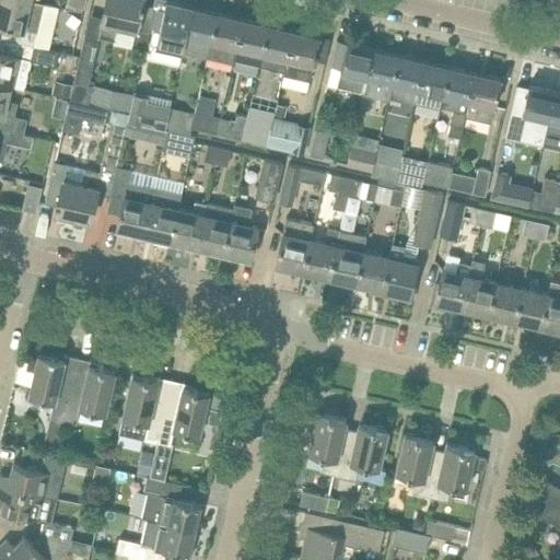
[(58,7),(30,0),(0,0),(0,23),(3,24),(0,38),(48,49),(58,7)]
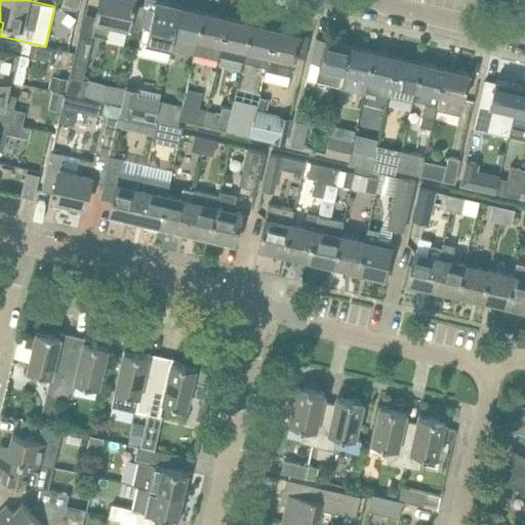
[(79,0),(63,0),(62,7),(77,11),(79,0)]
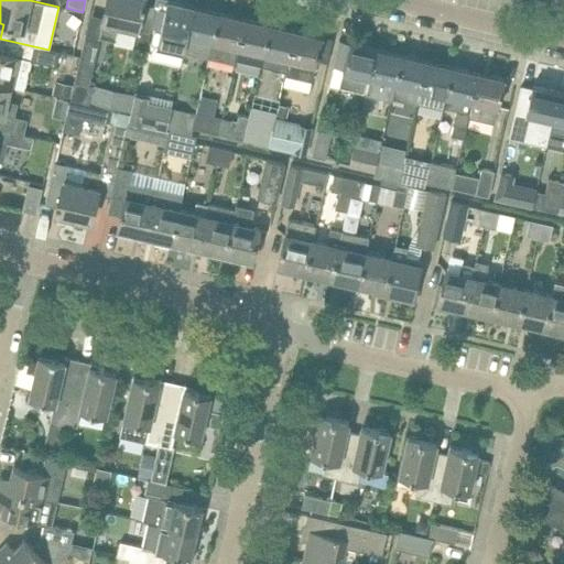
[(107,0),(105,8),(99,36),(114,40),(117,24),(137,29),(142,0),(107,0)]
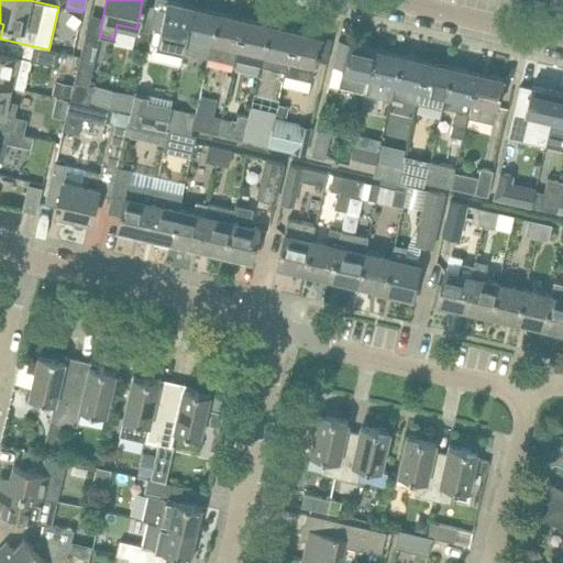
[(167,0),(166,0),(162,21),(156,45),(181,51),(191,6),(167,0)]
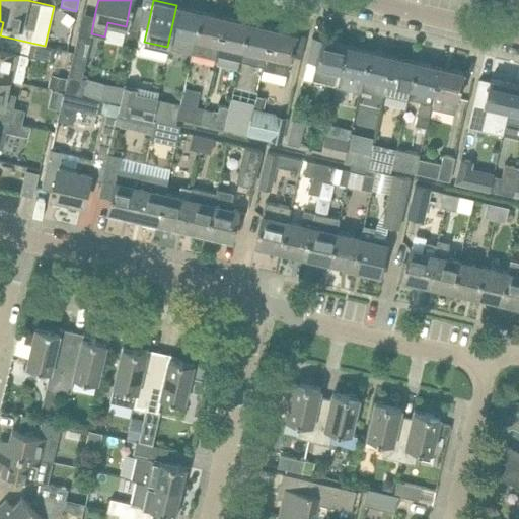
[(176,5),(167,47),(192,53),(201,11),(176,5)]
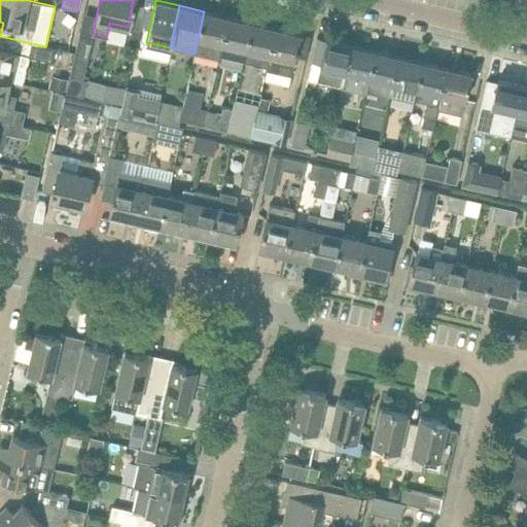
[(204,11),(195,54),(217,59),(227,16),(204,11)]
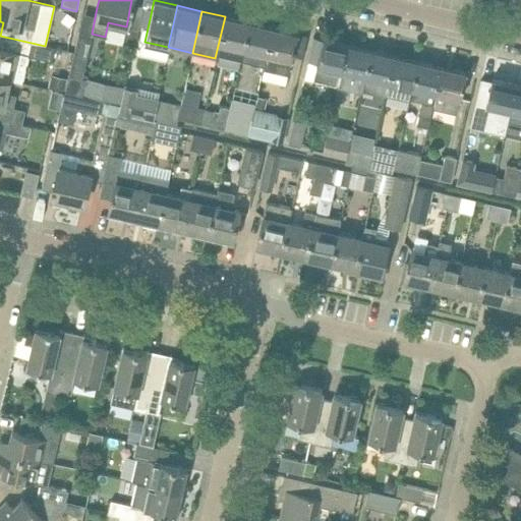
[(225,16),(215,58),(217,58),(218,55),(240,60),(249,21),(225,16)]
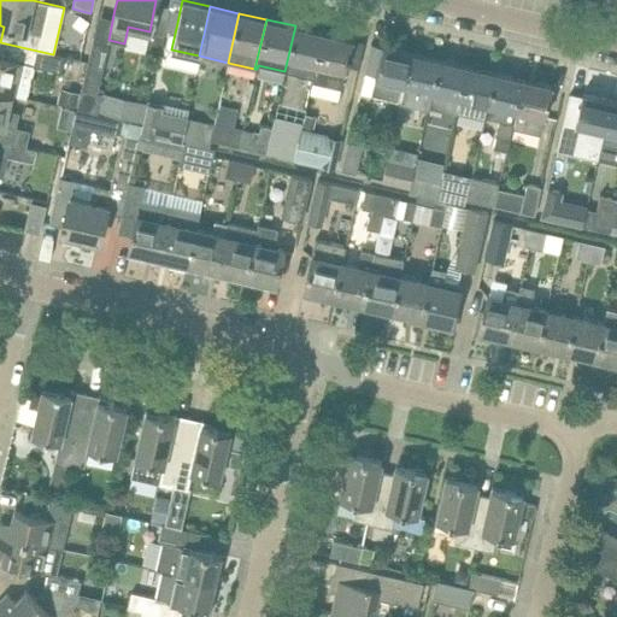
[(322,33),(295,25),(285,71),(286,72),(311,78),(322,33)]
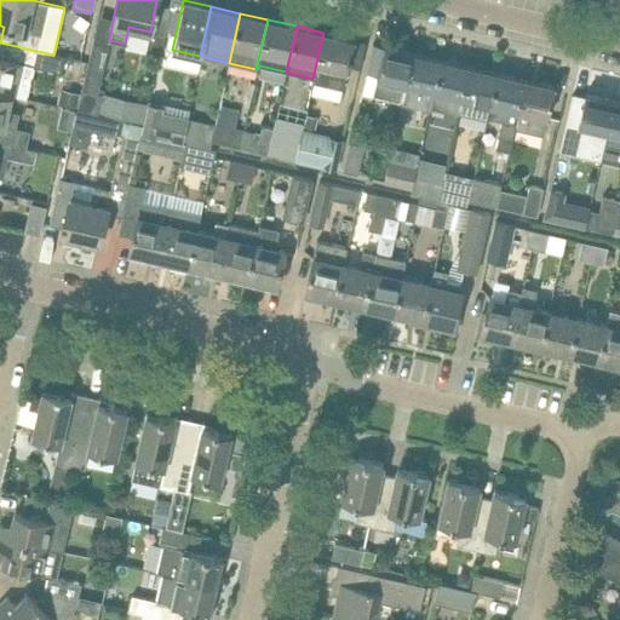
[(354,39),(323,33),(313,79),(314,79),(314,81),(343,89),(354,39)]
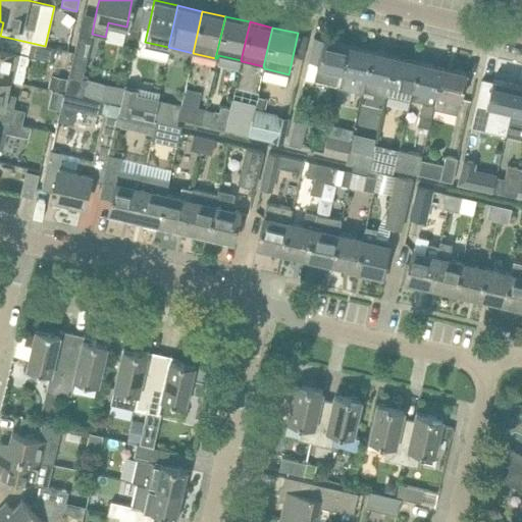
[(67,79),(64,92),(82,96),(83,94),(85,83),(86,77),(87,74),(83,73),(91,38),(79,35),(77,35),(73,51),(68,75),(67,79)]
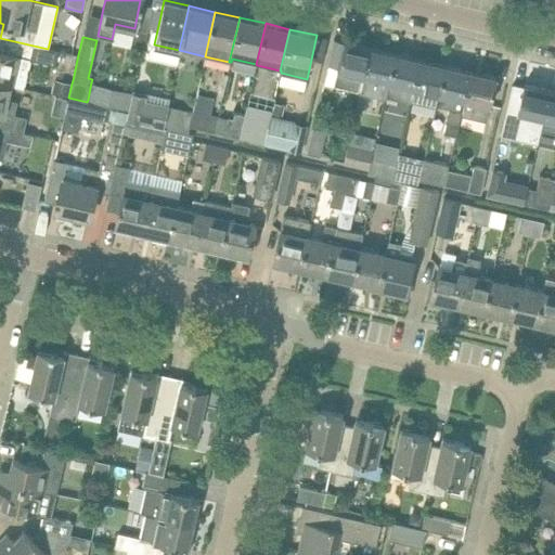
[(57,51),(48,49),(0,38),(0,82),(10,85),(10,84),(23,87),(29,60),(54,65),(57,51)]
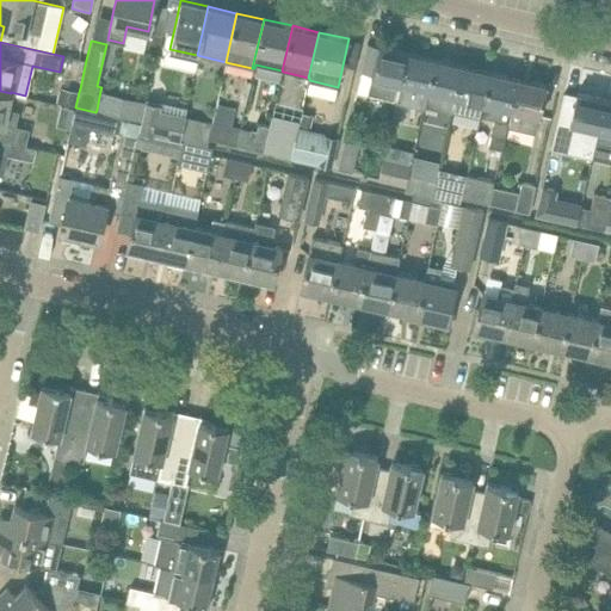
[(407,53),(378,45),(368,94),(395,102),(407,53)]
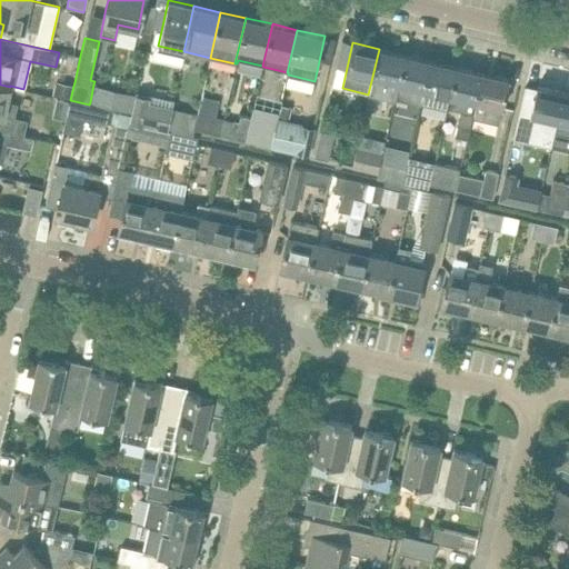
[(403,55),(379,49),(368,95),(393,100),(403,55)]
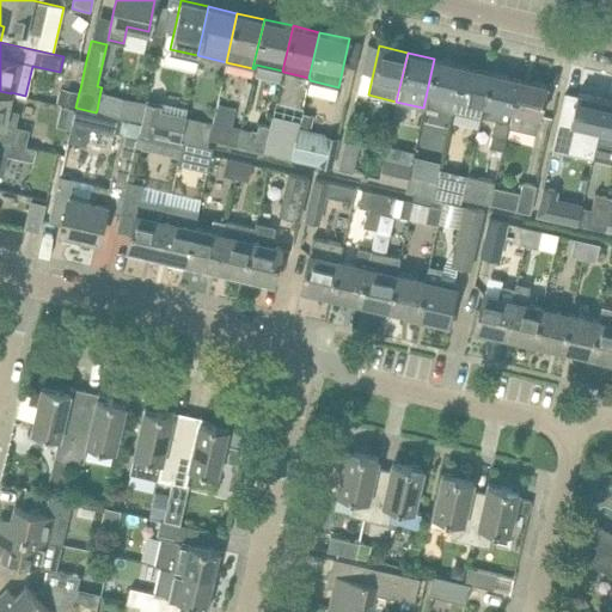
[(463,65),(434,59),(423,108),(424,108),(426,105),(452,111),(463,65)]
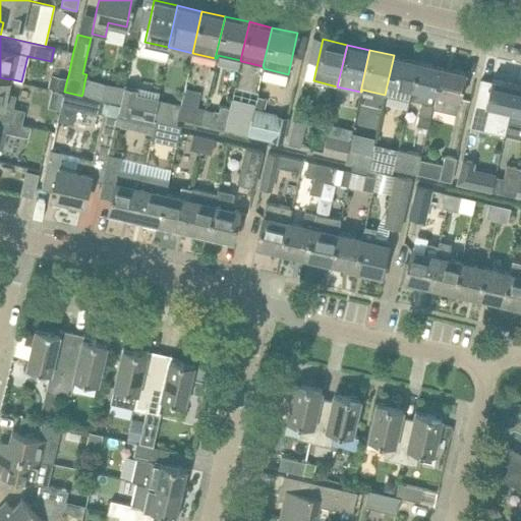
[(417,61),(394,55),(385,95),(408,100),(417,61)]
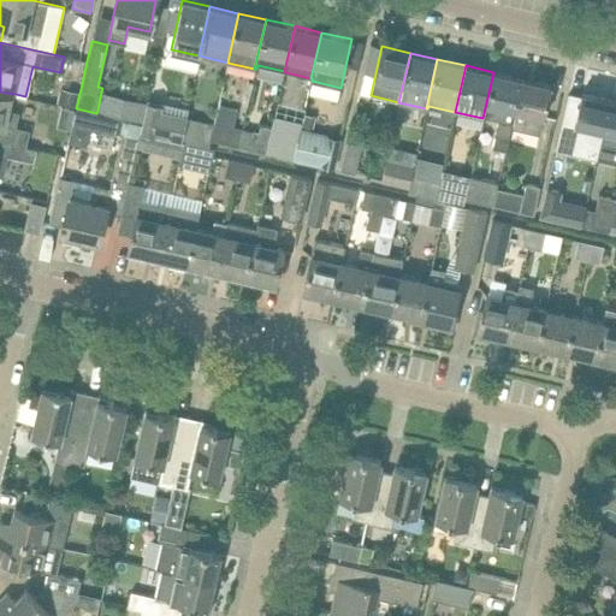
[(504,150),(521,78),(493,72),(483,118),(484,119),(484,117),(498,120),(492,147),(504,150)]
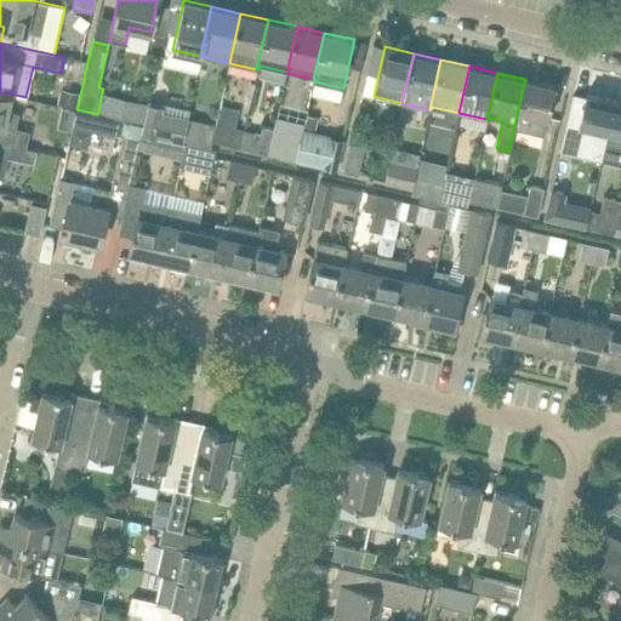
[(556,86),(525,79),(508,152),(511,152),(516,129),(545,136),(556,86)]
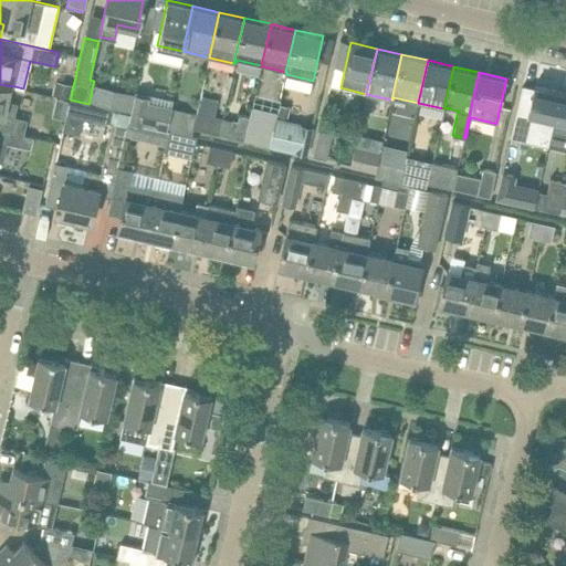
[(10,86),(0,84),(0,128),(23,135),(27,119),(14,116),(17,103),(7,101),(10,86)]
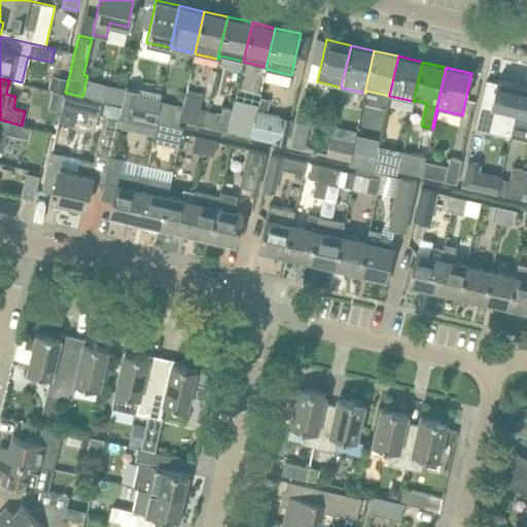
[(497,79),(493,99),(489,116),(513,121),(521,84),(497,79)]
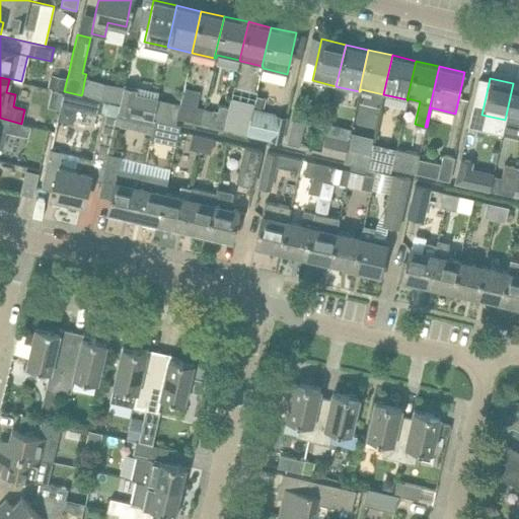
[(84,82),(82,93),(119,102),(122,91),(84,82)]
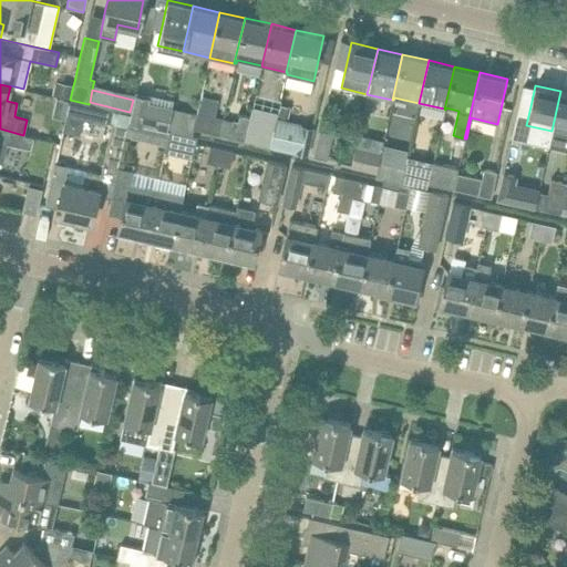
[(566,92),(560,91),(552,131),(566,134),(566,92)]
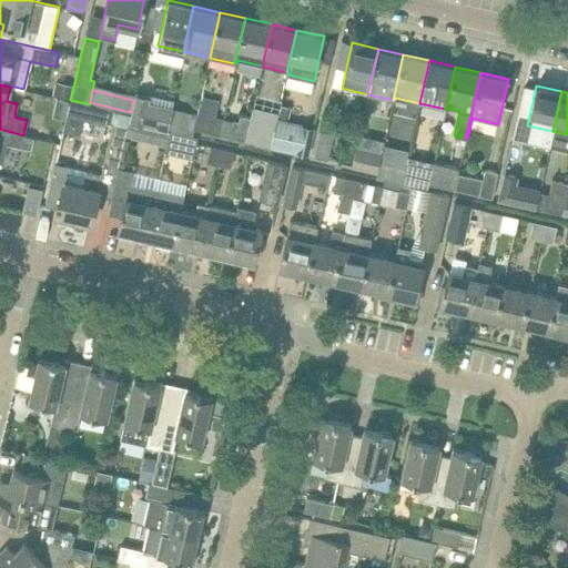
[(131,113),(130,113),(128,122),(164,130),(170,107),(148,102),(149,98),(135,94),(131,113)]
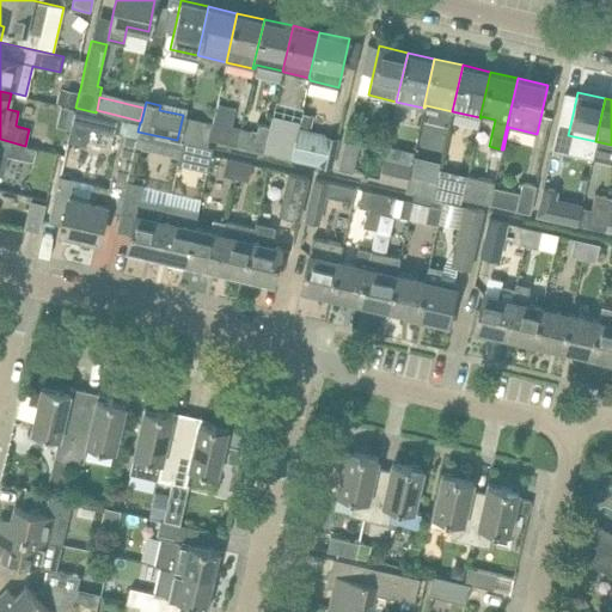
[(60,105),(55,124),(69,127),(73,109),(60,105)]
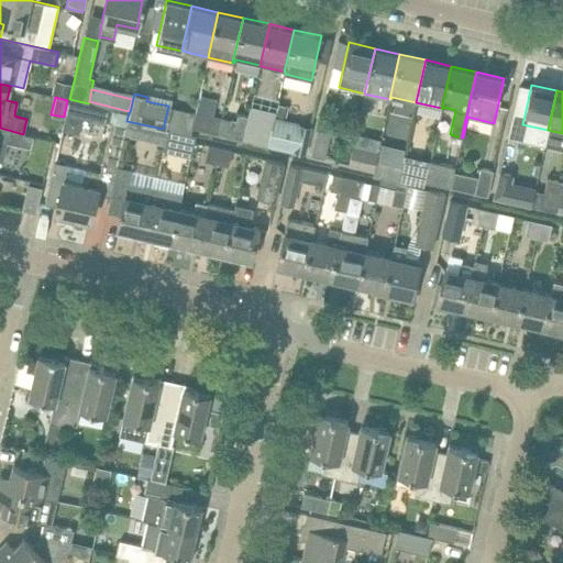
[(273,128),(271,128),(267,145),(306,154),(312,127),(291,121),(295,108),(278,103),(273,128)]
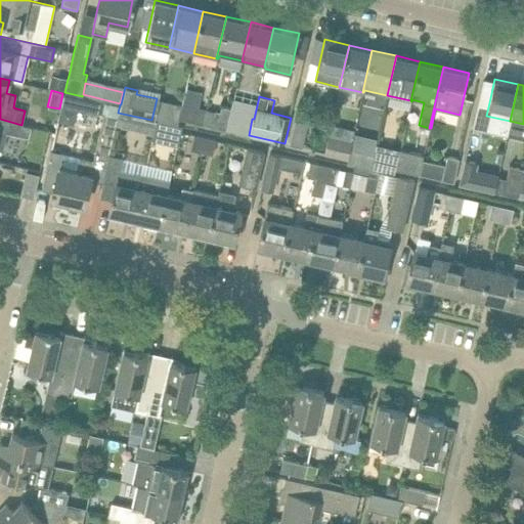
[(181,104),(157,98),(151,120),(155,121),(176,126),(181,104)]
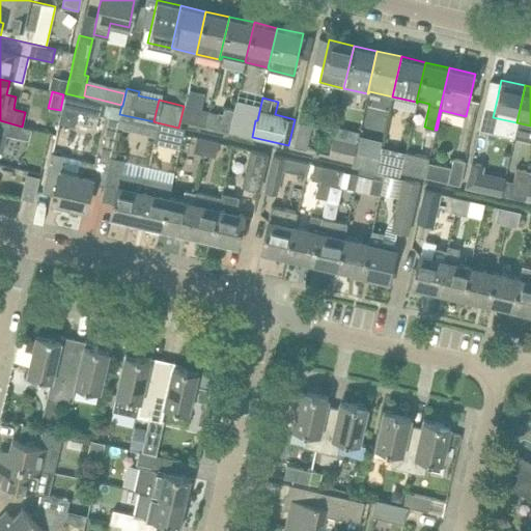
[(51,154),(43,192),(54,195),(53,201),(85,208),(91,183),(105,186),(111,157),(109,157),(118,114),(119,114),(121,106),(104,102),(102,110),(106,111),(102,128),(93,164),(51,154)]
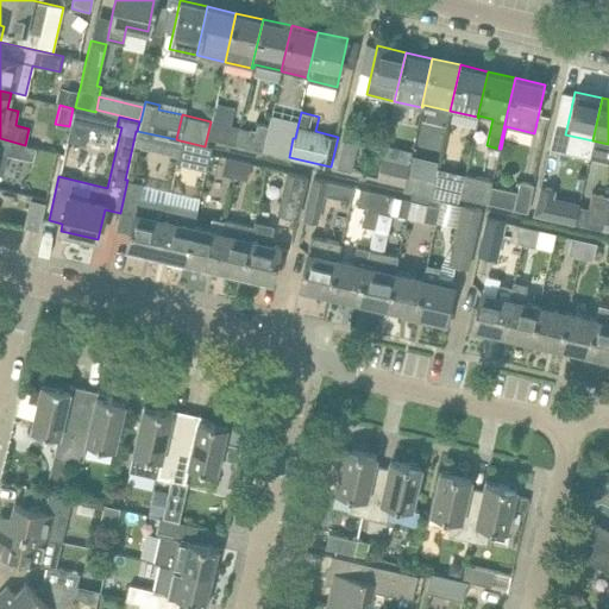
[(211,121),(205,146),(209,148),(212,148),(212,146),(206,145),(207,138),(233,144),(237,126),(211,120),(211,121)]
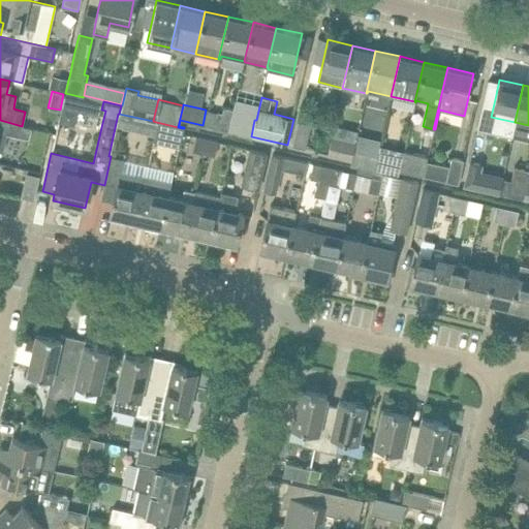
[(206,110),(203,125),(214,128),(217,113),(211,111),(206,110)]
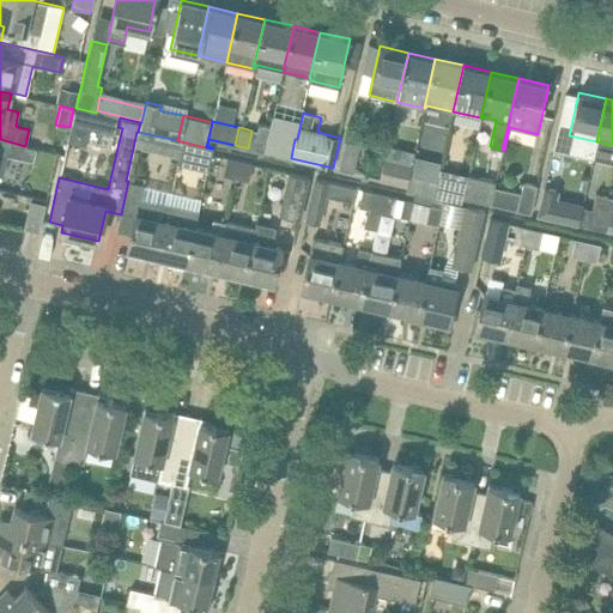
[(268,133),(265,152),(291,158),(295,139),(268,133)]
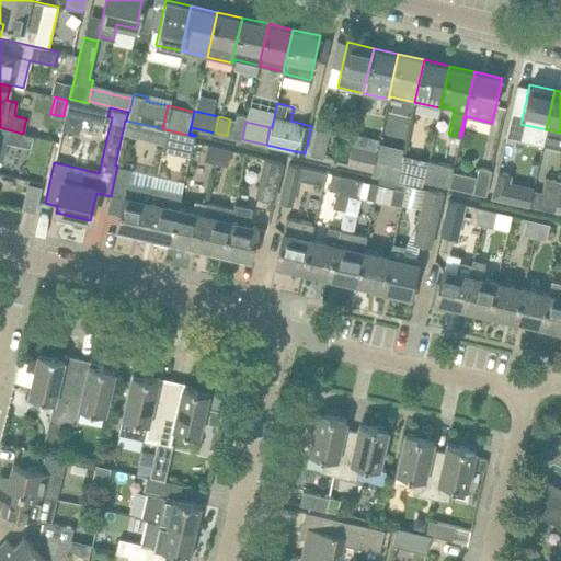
[(33,136),(23,134),(0,127),(0,157),(3,159),(8,142),(30,147),(33,136)]
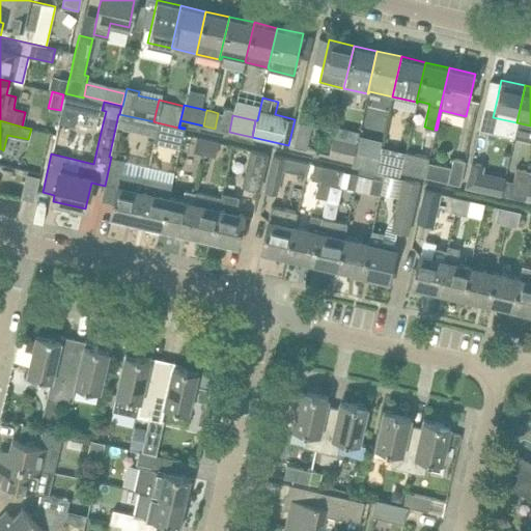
[(311,124),(300,122),(294,146),(306,149),(311,124)]
